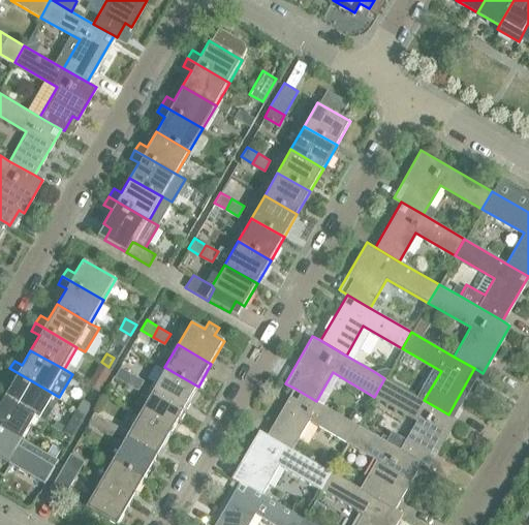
[(115,375),(126,382),(132,372),(120,366),(115,375)]
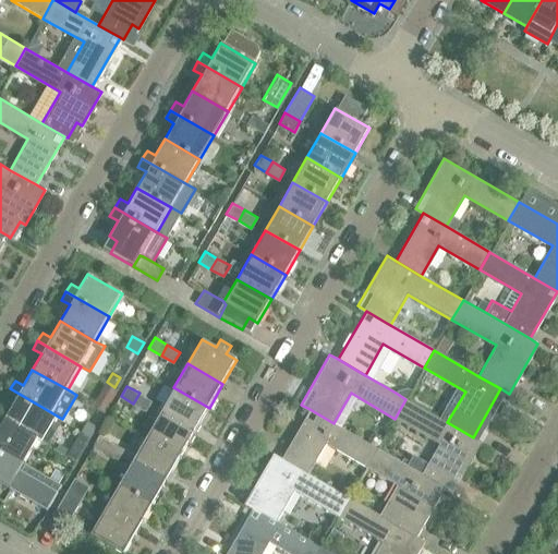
[(398,389),(396,393),(405,399),(412,388),(408,386),(398,389)]
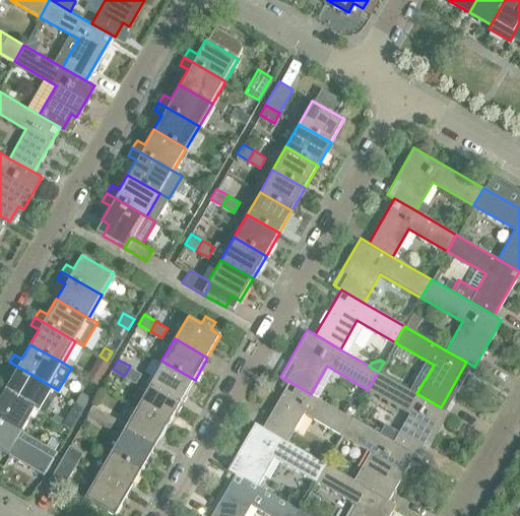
[(195,380),(161,361),(149,383),(182,402),(195,380)]
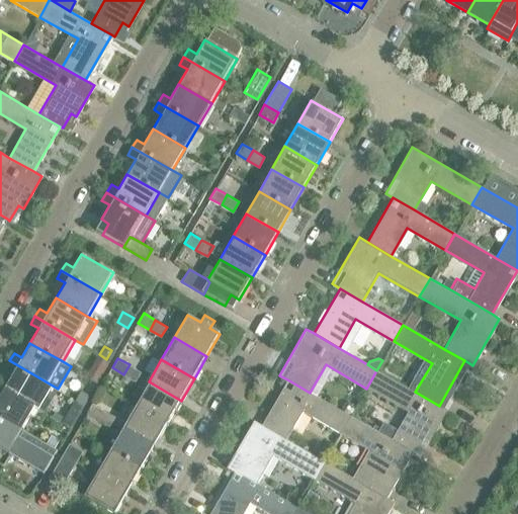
[(13,373),(4,389),(36,407),(45,412),(58,389),(9,360),(5,368),(13,373)]
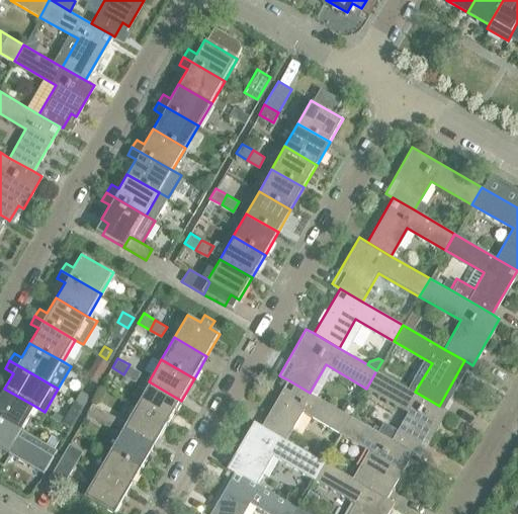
[(141,371),(130,364),(123,374),(136,381),(141,371)]
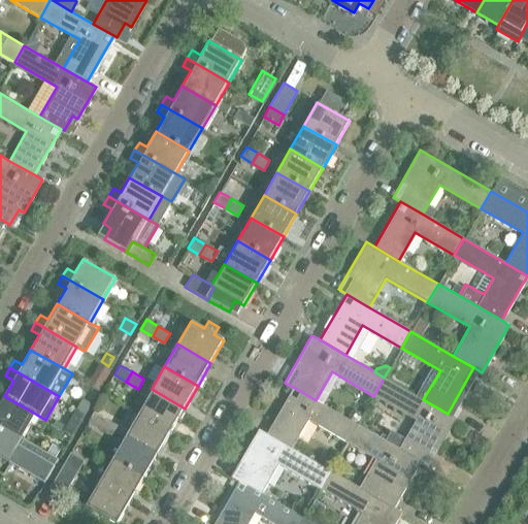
[(89,384),(96,388),(102,378),(94,373),(89,384)]
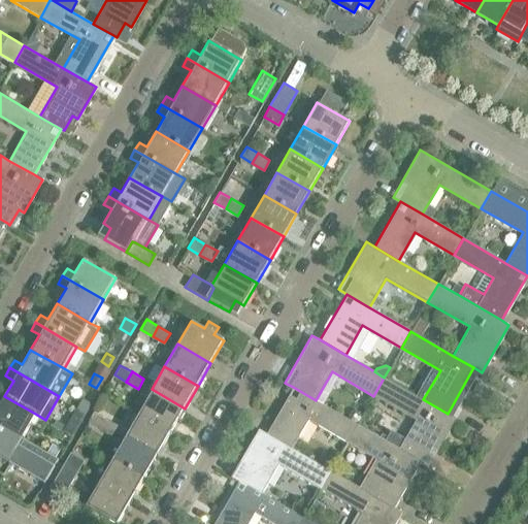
[(448,414),(423,399),(384,378),(373,396),(415,420),(404,437),(390,428),(384,439),(398,448),(421,461),(428,465),(455,418),(448,414)]
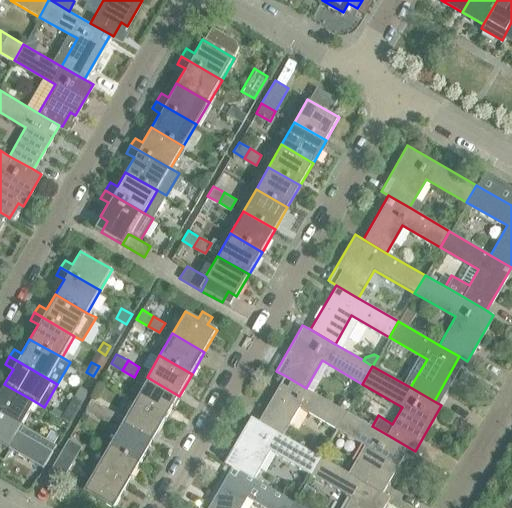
[(337,427),(346,411),(342,409),(338,406),(306,388),(284,375),(258,419),(282,434),(299,405),(337,427)]
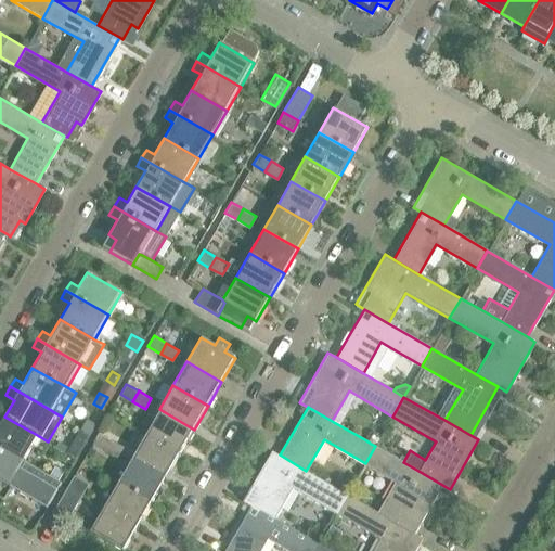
[(194,430),(159,409),(145,434),(180,453),(194,430)]
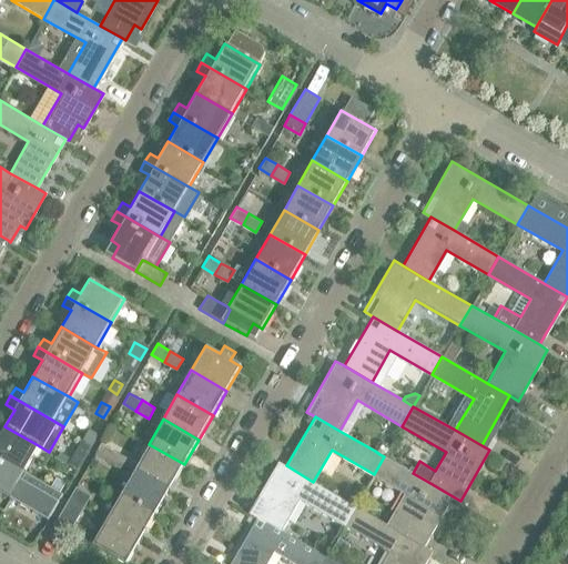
[(4,426),(0,433),(0,456),(26,472),(40,446),(4,426)]
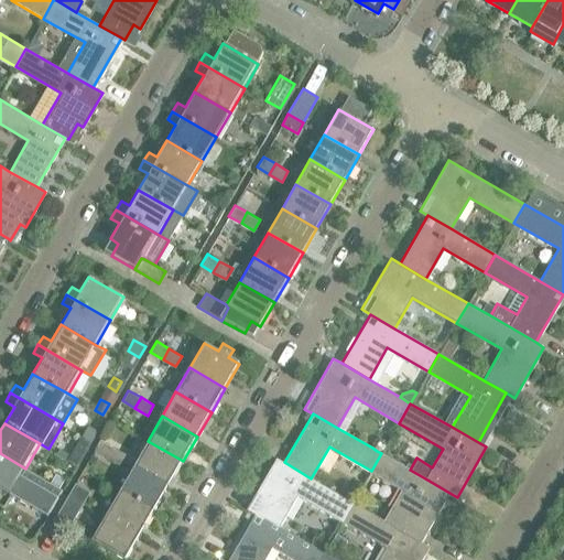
[(86,423),(80,433),(89,439),(95,428),(86,423)]
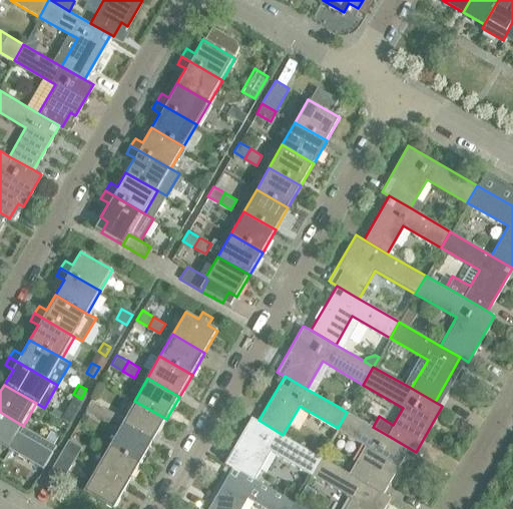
[(81,399),(73,394),(70,399),(78,404),(81,399)]
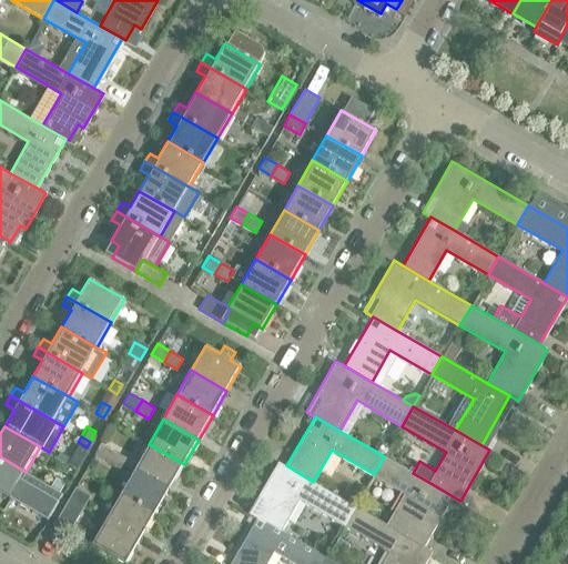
[(376,441),(374,445),(375,451),(379,454),(385,453),(388,447),(387,442),(382,440),(376,441)]
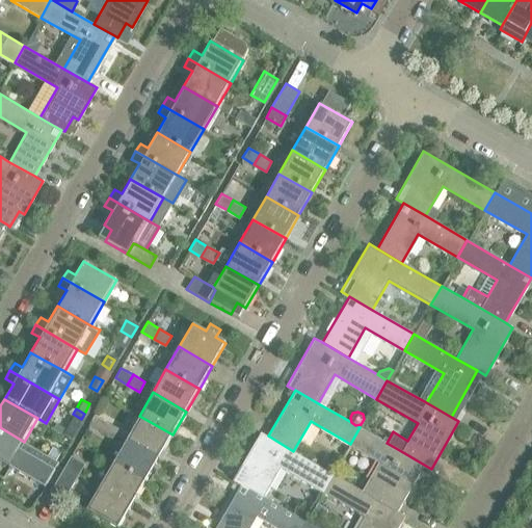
[(88,424),(101,430),(106,420),(95,414),(88,424)]
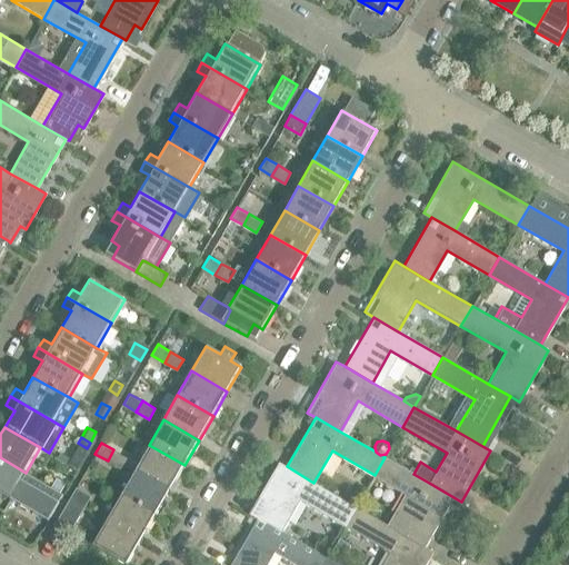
[(149,445),(135,469),(170,489),(185,465),(149,445)]
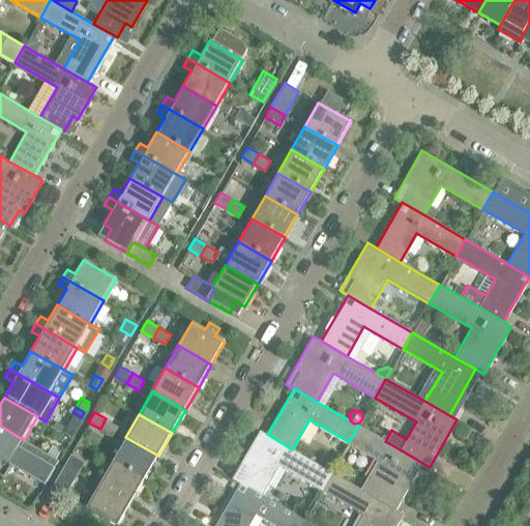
[(118,426),(106,418),(100,429),(112,436),(118,426)]
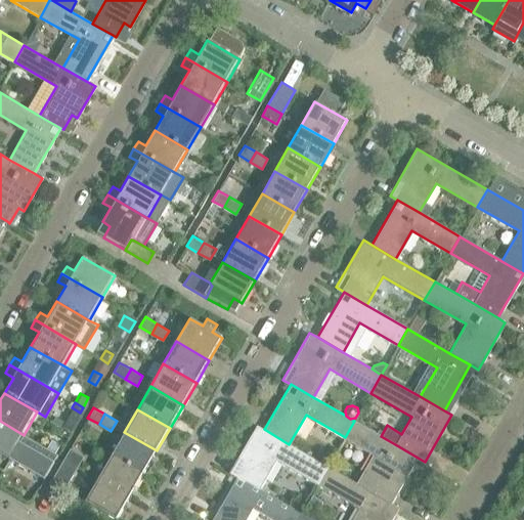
[(69,417),(62,428),(71,432),(77,422),(69,417)]
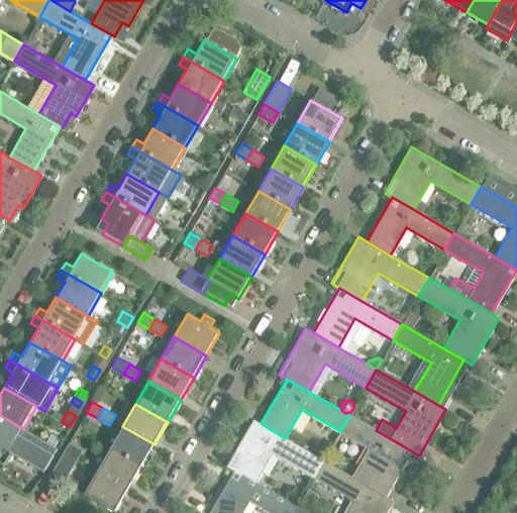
[(23,429),(0,415),(0,444),(10,451),(23,429)]
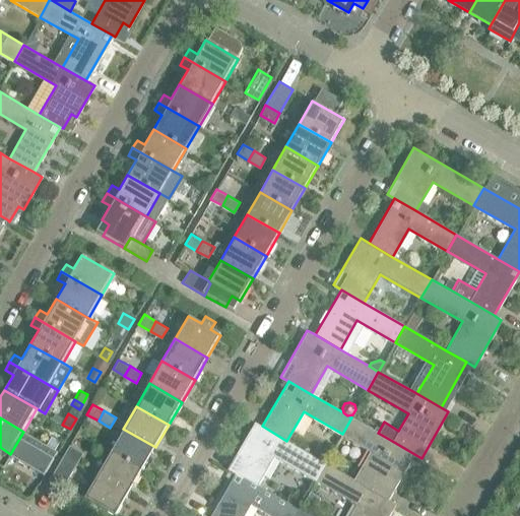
[(351,417),(342,434),(370,450),(353,479),(388,500),(414,454),(392,441),(378,433),(351,417)]
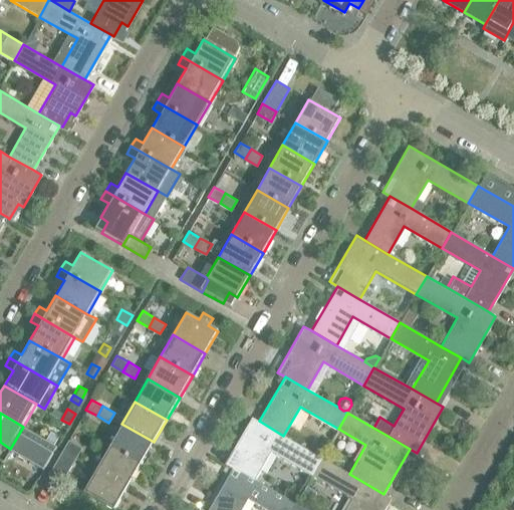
[(225,463),(232,468),(254,480),(270,452),(311,476),(321,458),(283,436),(259,421),(251,417),(225,463)]
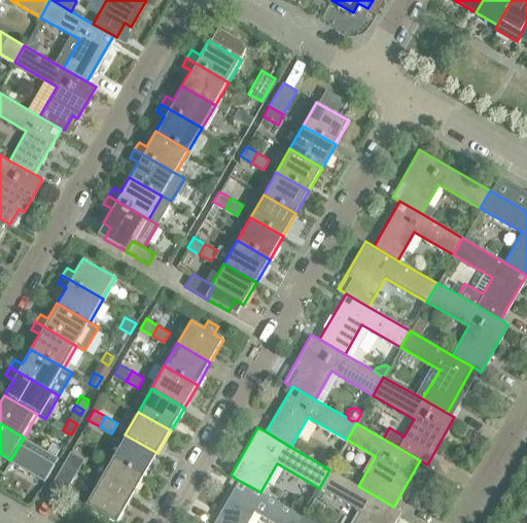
[(145,476),(157,453),(125,434),(111,457),(145,476)]
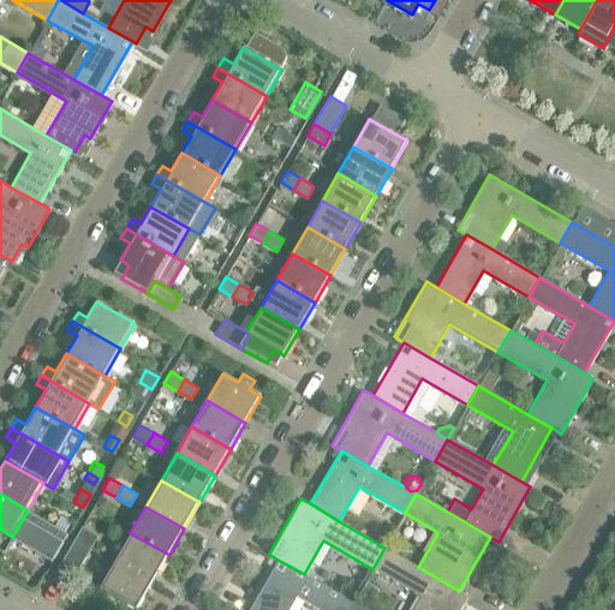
[(61,515),(55,524),(64,530),(70,520),(61,515)]
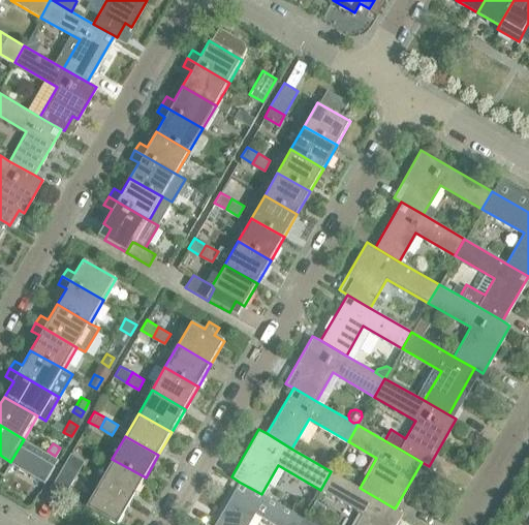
[(64,462),(79,469),(84,460),(70,452),(64,462)]
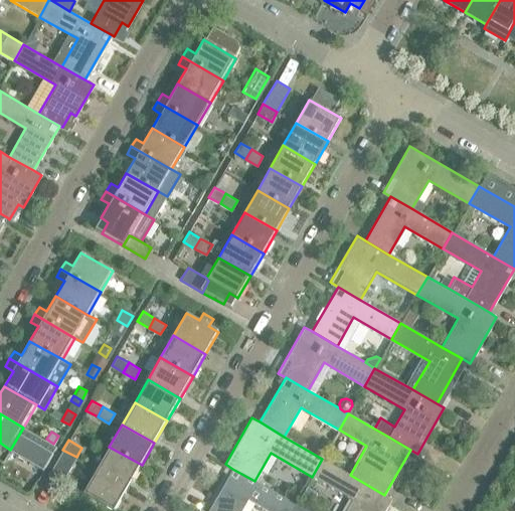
[(129,487),(142,465),(109,447),(97,469),(129,487)]
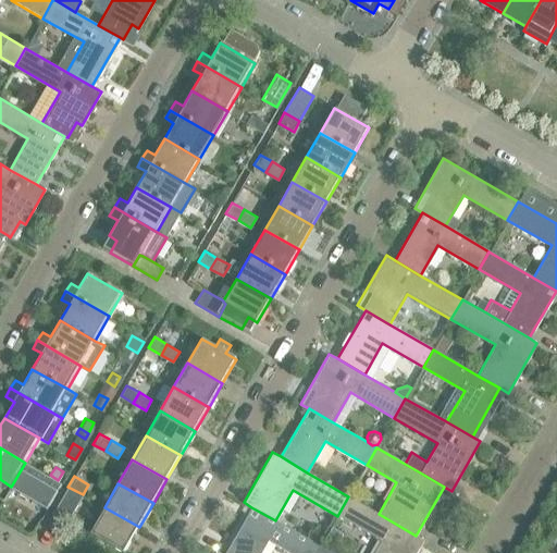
[(53,511),(65,517),(69,519),(83,494),(67,487),(53,511)]
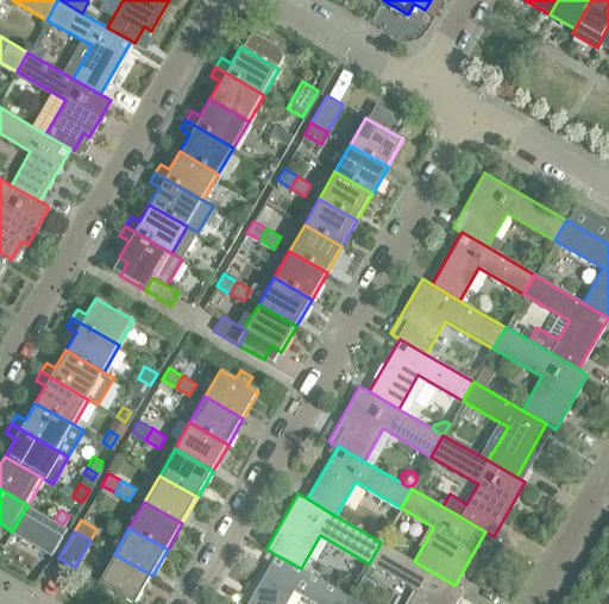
[(381,542),(369,564),(416,592),(409,603),(454,603),(463,590),(454,585),(414,561),(381,542)]
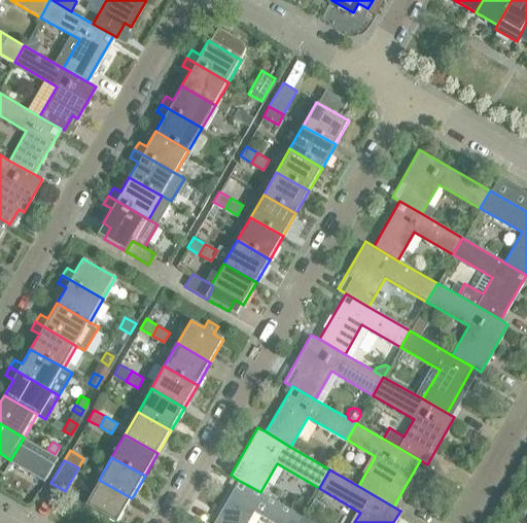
[(118,522),(132,498),(99,480),(85,503),(118,522)]
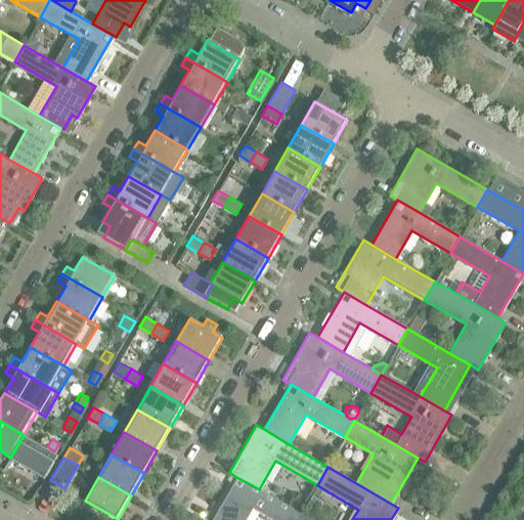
[(297,519),(301,514),(259,489),(236,477),(211,519),(246,519),(254,508),(274,519),(297,519)]
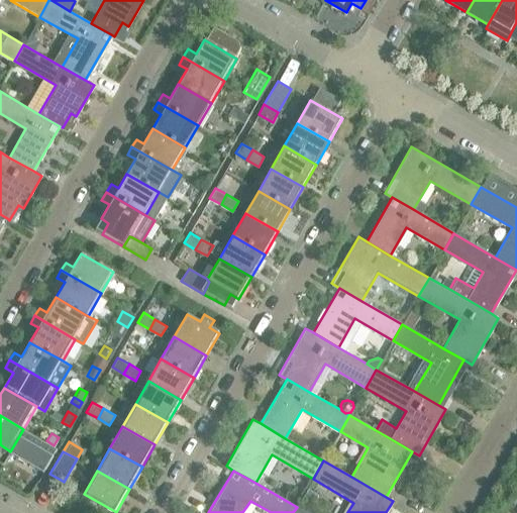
[(309,489),(301,503),(311,508),(319,495),(309,489)]
